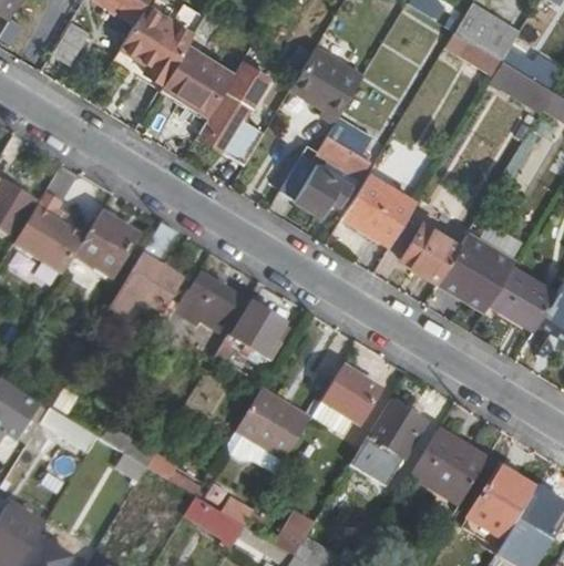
[(0,0),(0,8),(11,14),(20,0),(0,0)]
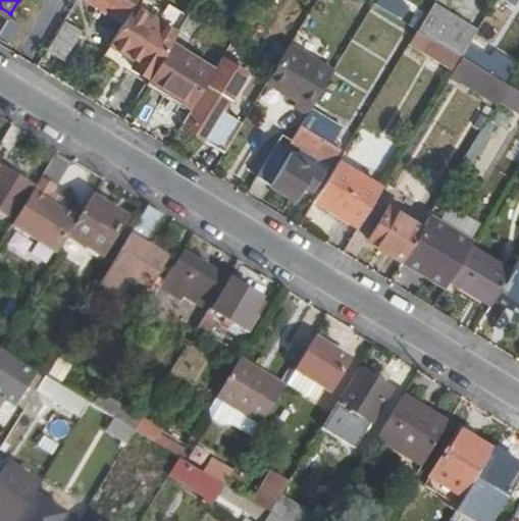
[(89,0),(125,22),(137,5),(139,0),(89,0)]
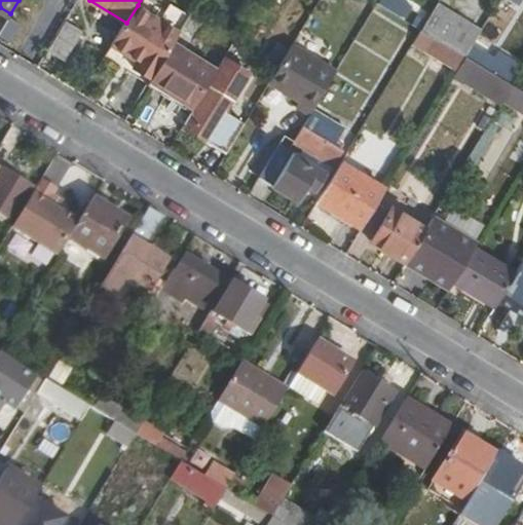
[(439,0),(422,28),(467,53),(468,54),(484,28),(439,0)]
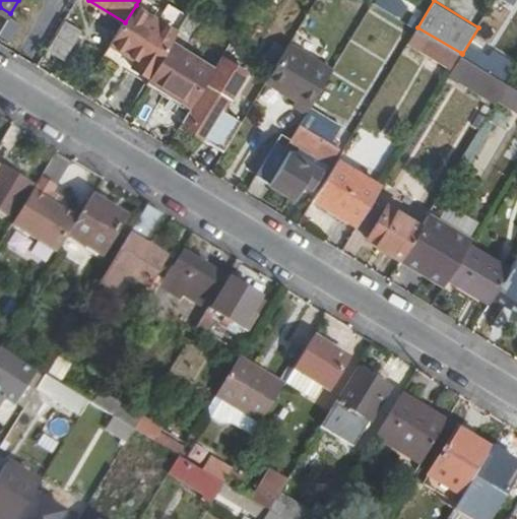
[(112,43),(139,60),(135,66),(152,77),(173,45),(181,33),(136,5),(125,22),(112,43)]
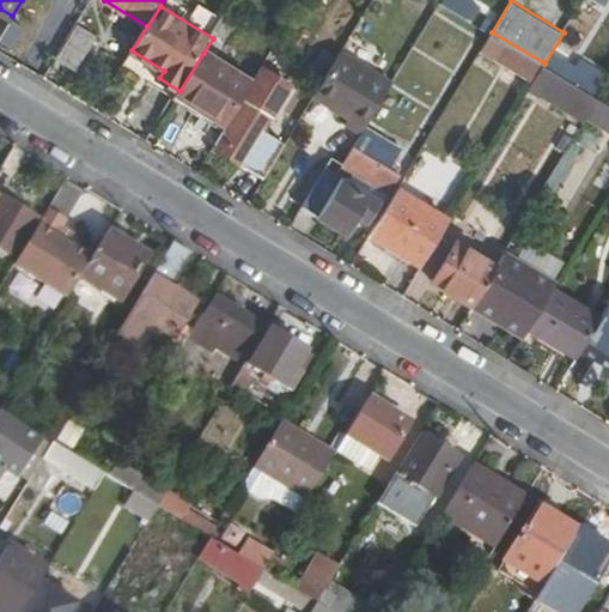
[(78,24),(58,58),(77,68),(97,35),(78,24)]
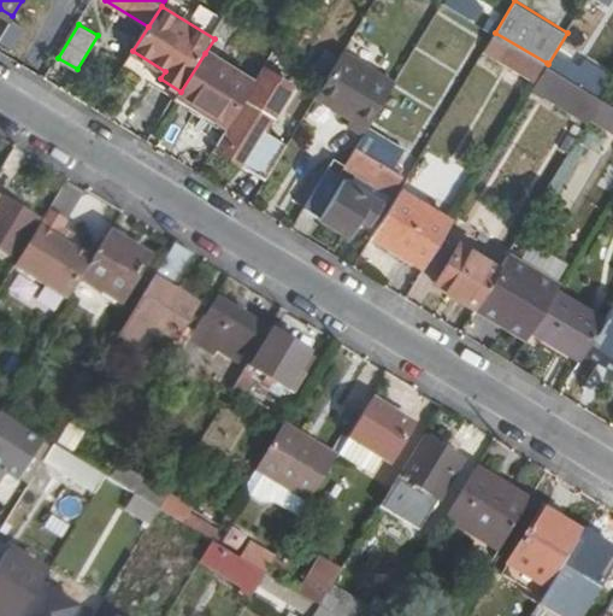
[(318,97),(354,118),(351,124),(364,133),(367,127),(395,83),(347,50),(318,97)]
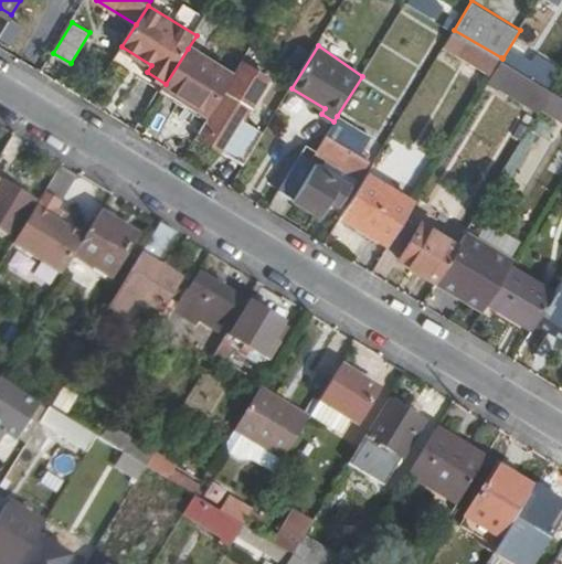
[(188,49),(166,84),(165,86),(211,114),(235,77),(188,49)]
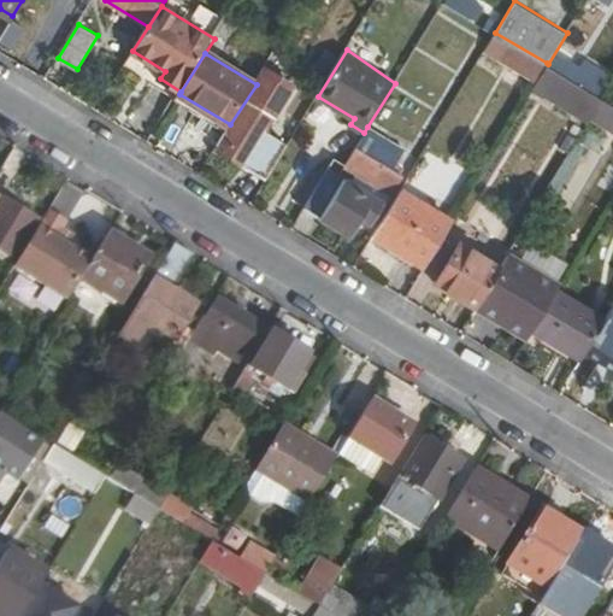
[(535,83),(558,97),(554,103),(569,111),(572,106),(584,87),(548,64),(547,63),(535,83)]
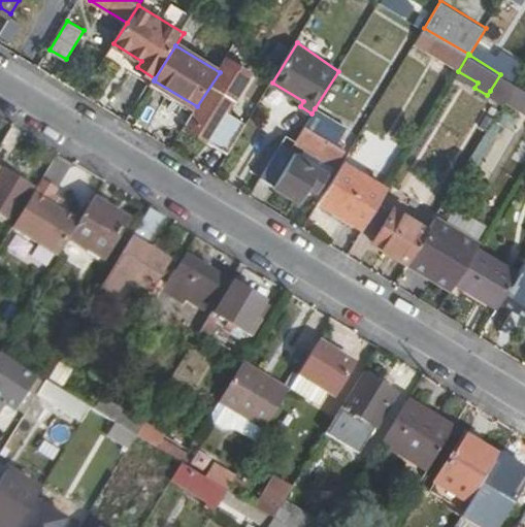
[(197,106),(185,127),(228,154),(247,124),(227,110),(234,98),(232,96),(240,83),(220,70),(220,72),(197,106)]
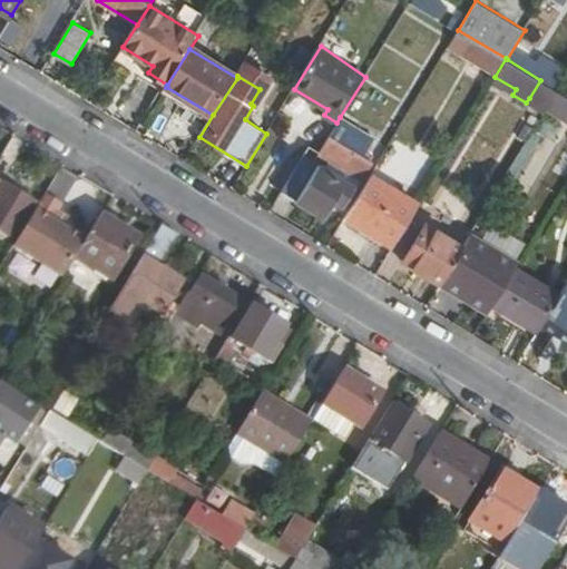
[(540,80),(529,98),(547,108),(547,107),(557,90),(540,80)]
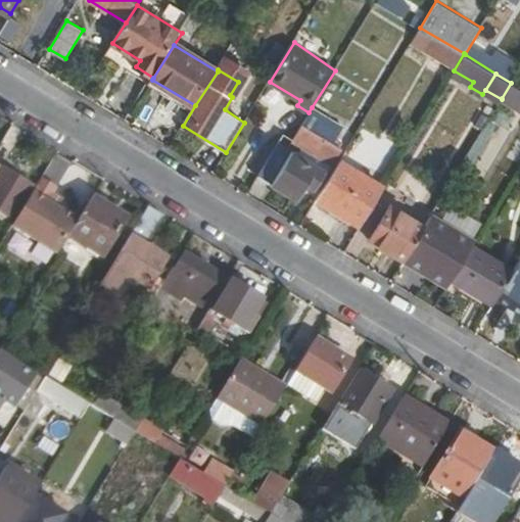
[(519,88),(511,83),(502,98),(518,107),(519,105),(519,88)]
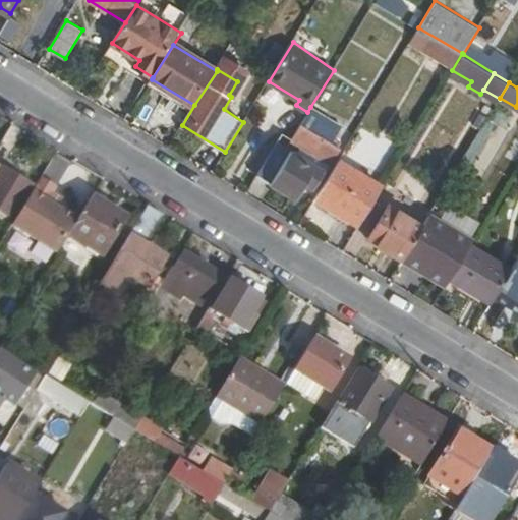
[(455,153),(476,96),(464,92),(457,109),(449,106),(434,146),(455,153)]
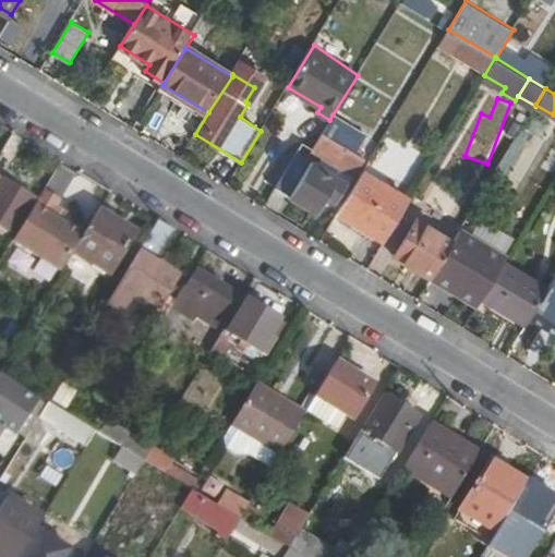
[(329,120),(312,147),(323,155),(351,172),(361,157),(349,149),(359,132),(333,114),(329,120)]
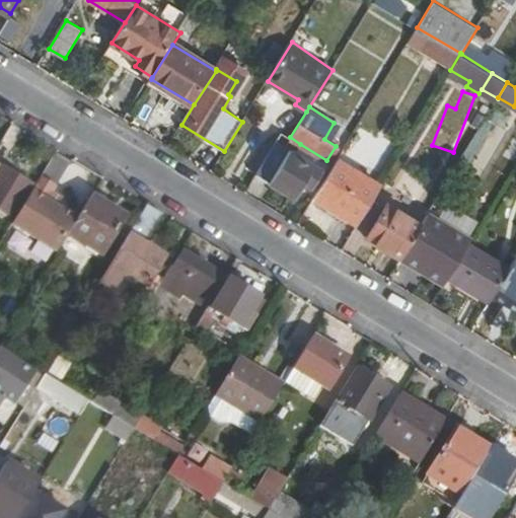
[(353,138),(366,146),(372,137),(359,129),(353,138)]
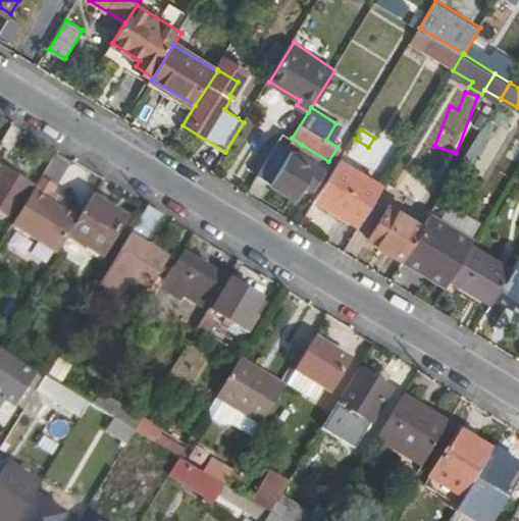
[(292,138),(284,149),(296,155),(302,145),(292,138)]
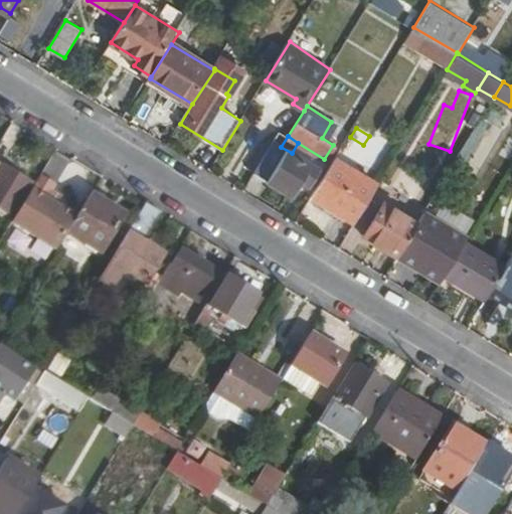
[(274,142),(253,172),(292,195),(302,179),(308,183),(318,169),(292,153),(281,147),(274,142)]
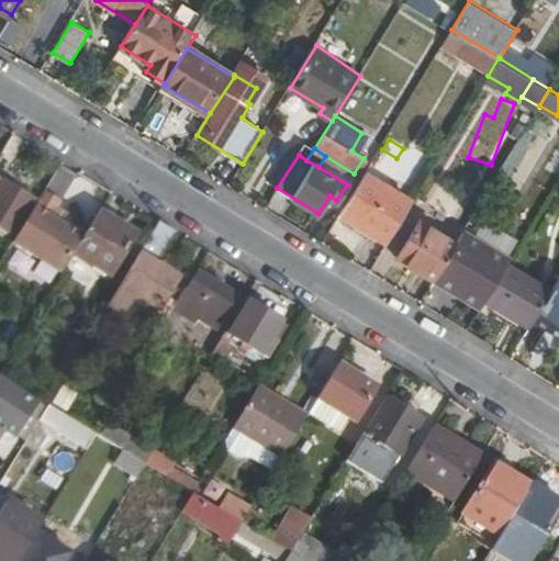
[(366,169),(341,211),(388,239),(413,198),(366,169)]
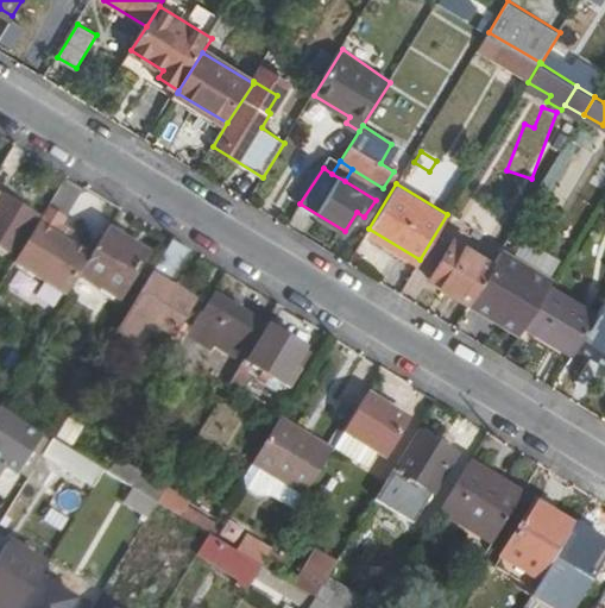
[(0,193),(0,243),(13,252),(36,215),(0,193)]
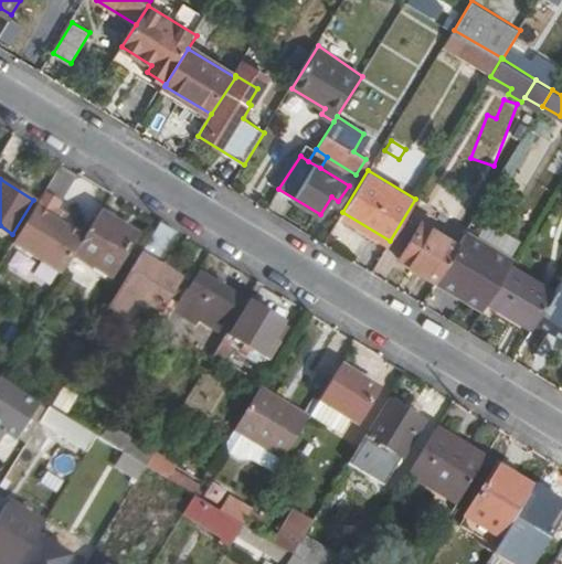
[(464,217),(472,200),(443,187),(435,203),(464,217)]
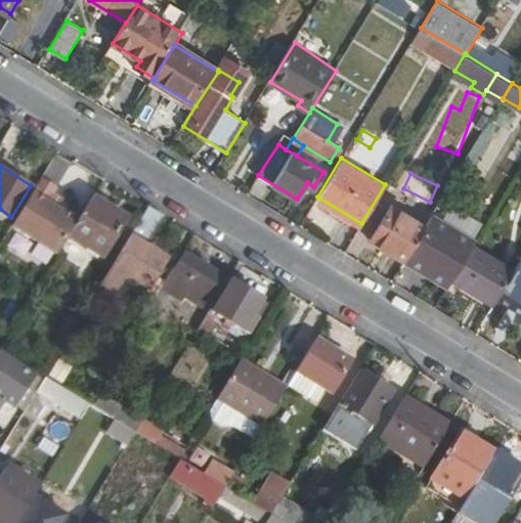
[(11,224),(58,253),(70,234),(78,220),(58,208),(48,202),(53,192),(57,186),(41,176),(11,224)]
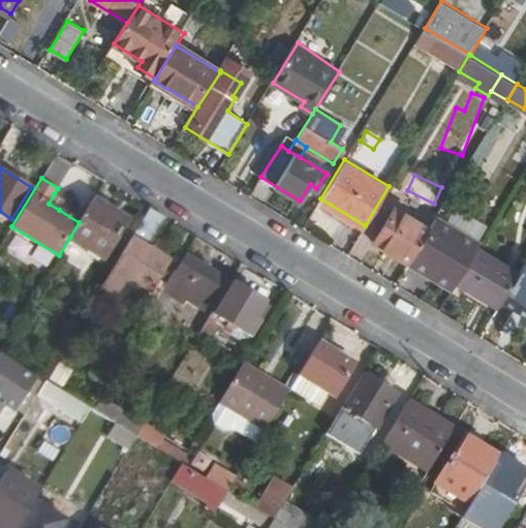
[(49,204),(59,210),(64,200),(54,194),(49,204)]
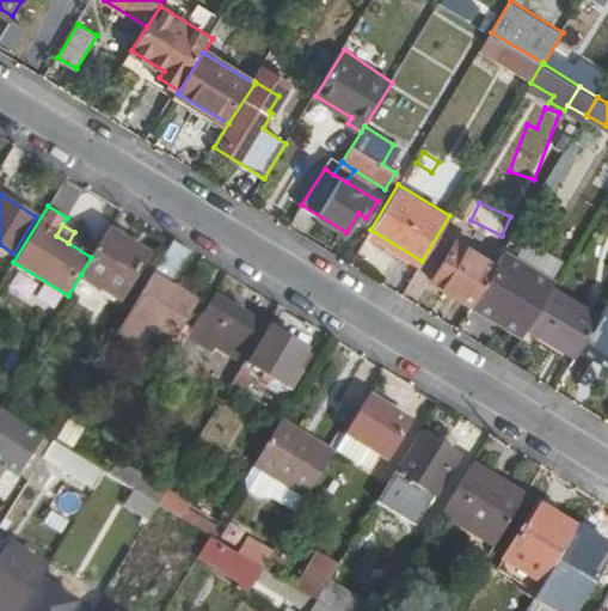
[(91,257),(81,274),(121,299),(149,254),(108,228),(91,257)]
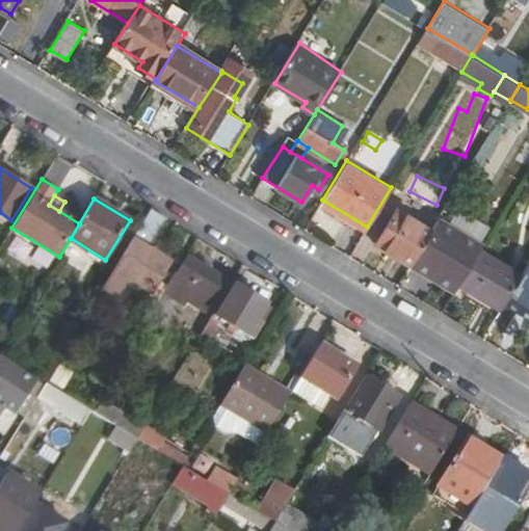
[(151,208),(104,286),(116,294),(127,276),(151,292),(169,263),(147,248),(165,217),(151,208)]
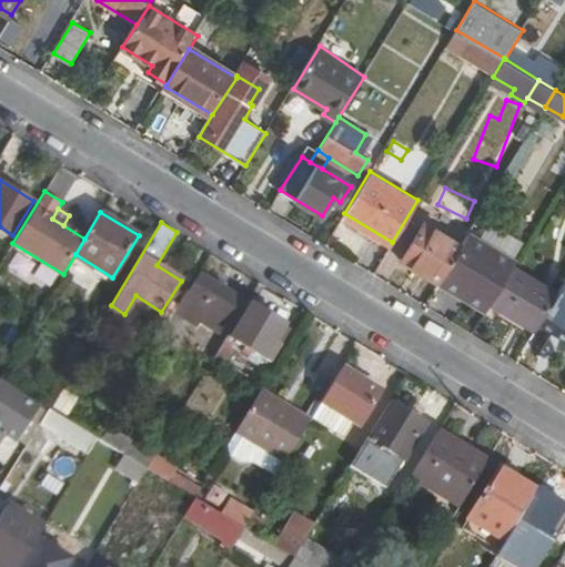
[(424,223),(403,259),(441,281),(462,246),(424,223)]
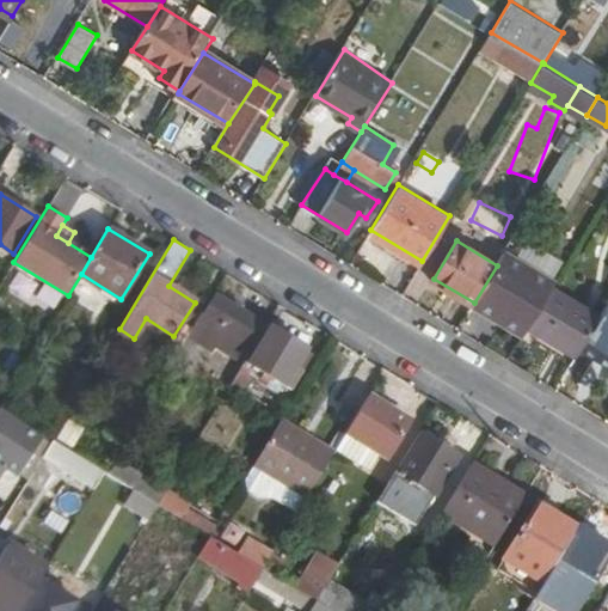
[(497,266),(474,303),(472,305),(522,336),(527,327),(553,282),(504,252),(497,266)]
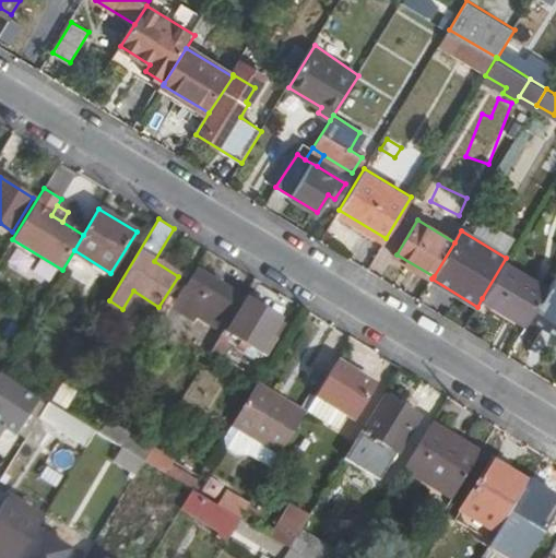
[(506,258),(482,298),(527,325),(532,317),(551,286),(506,258)]
